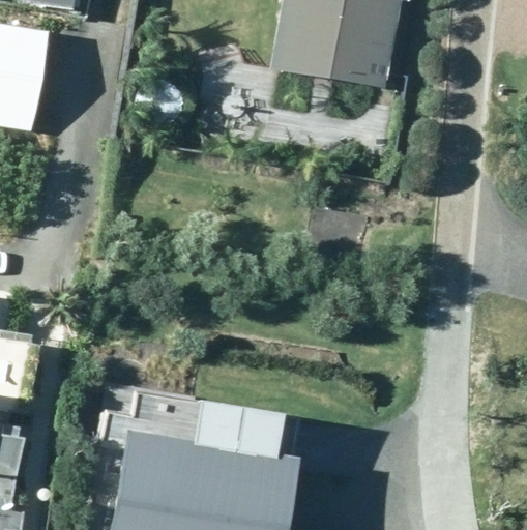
[(25,0),(25,1),(71,9),(72,0),(25,0)]
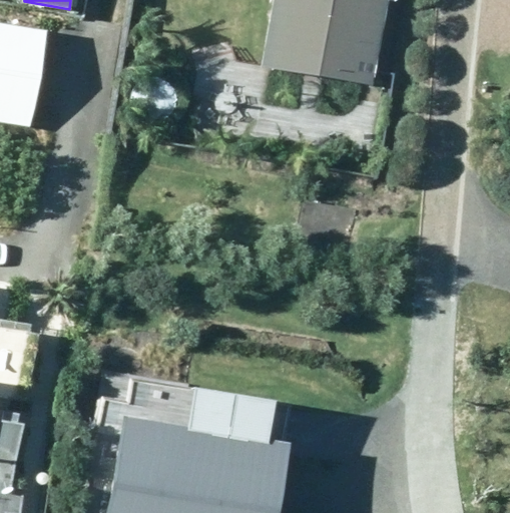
[(273,0),(264,68),(376,84),(387,0),(398,0),(400,0),(399,0),(273,0)]
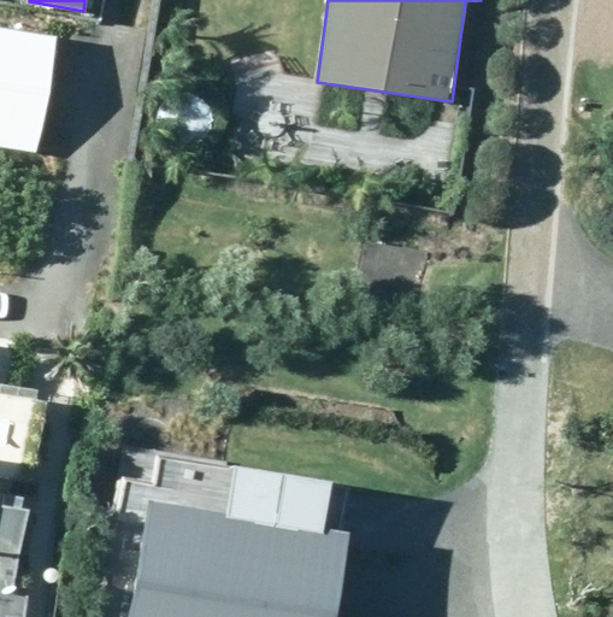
[(0,146),(40,153),(58,37),(0,28),(0,146)]
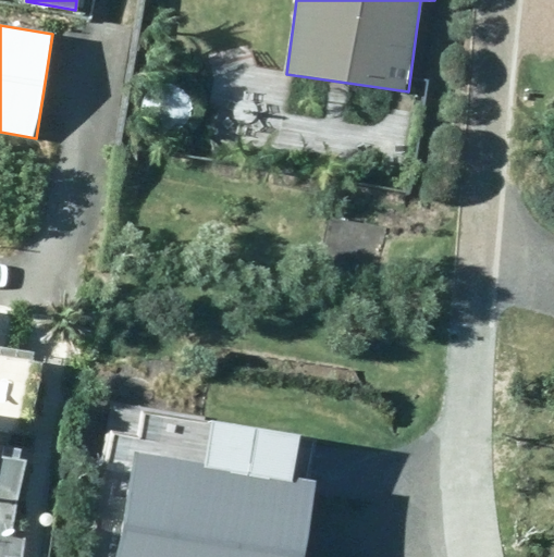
[(162,83),(155,131),(182,135),(188,87),(162,83)]
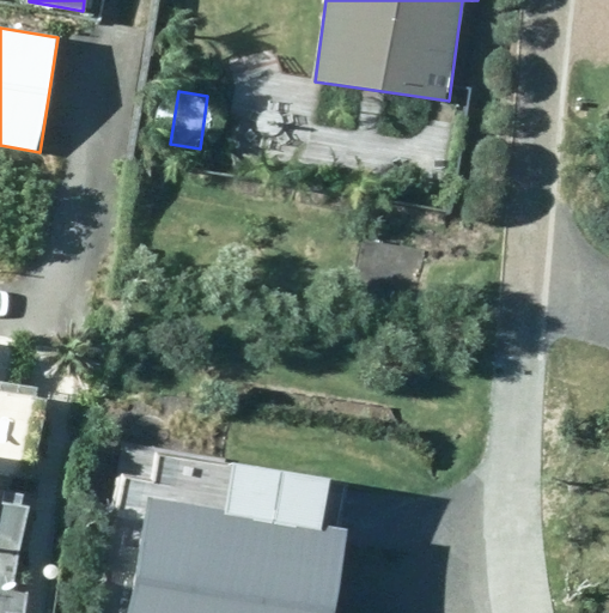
[(0,612),(25,612),(29,589),(13,588),(25,508),(0,504),(0,474),(22,478),(34,396),(7,393),(16,339),(0,337),(0,612)]
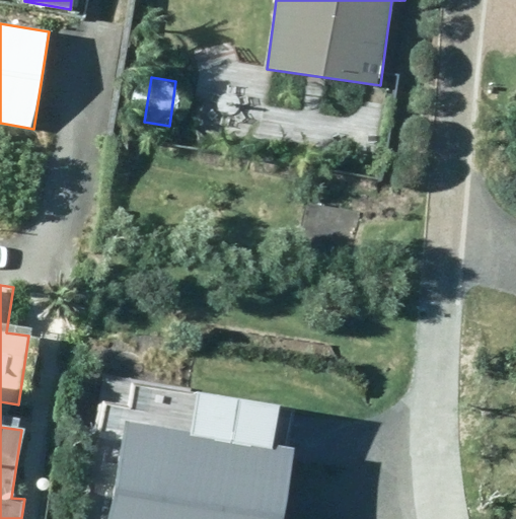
[(111,518),(280,518),(292,452),(129,424),(111,518)]
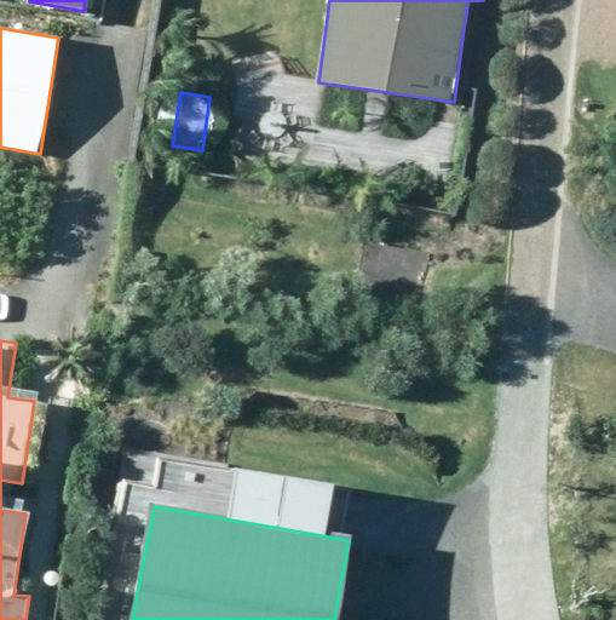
All buildings are outlined.
